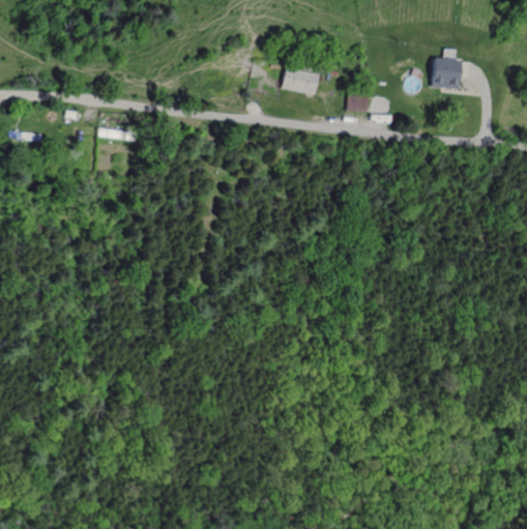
[(432,87),(446,88),(458,89),(460,67),(460,60),(435,58),(432,87)]
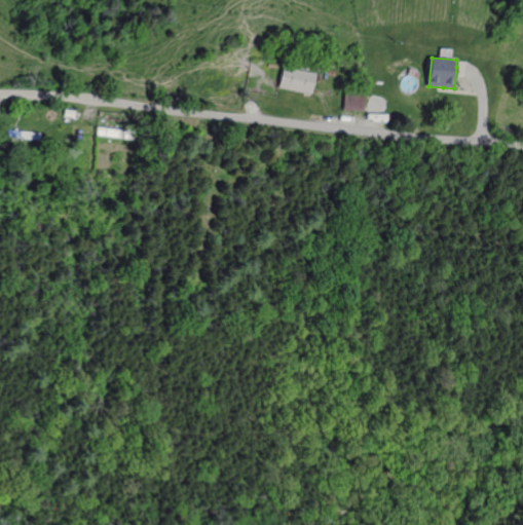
[(312,96),(316,74),(286,68),(281,88),(312,96)]
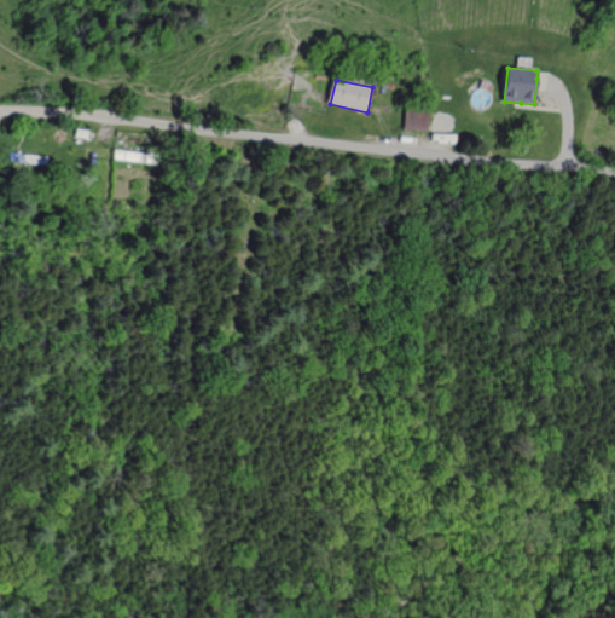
[(405,128),(407,103),(431,105),(429,131),(405,128)]
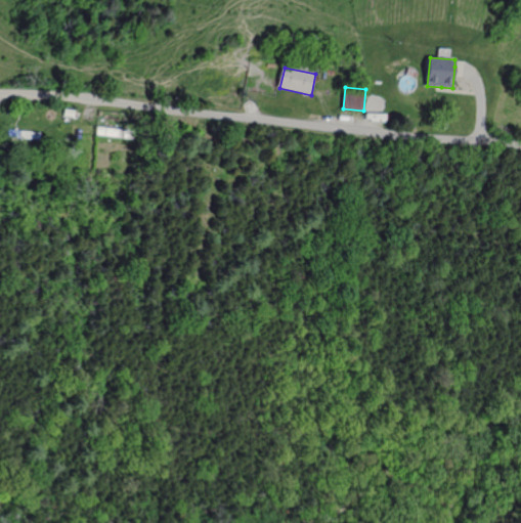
[(75,118),(76,112),(66,110),(64,117),(75,118)]
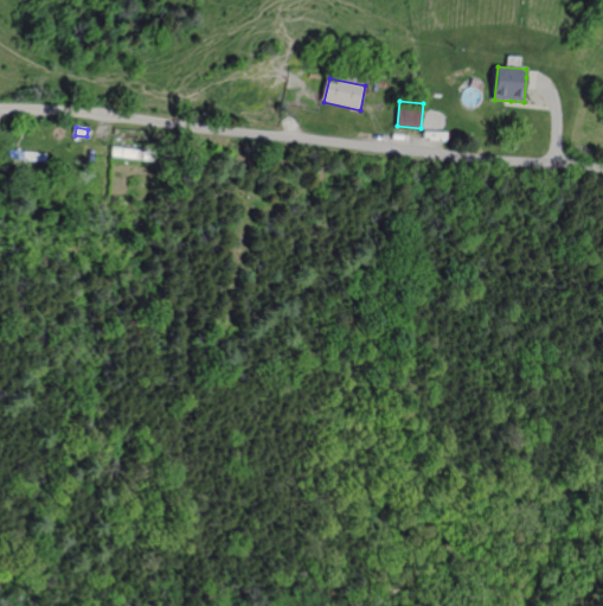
[(113,155),(114,146),(158,153),(155,161),(113,155)]
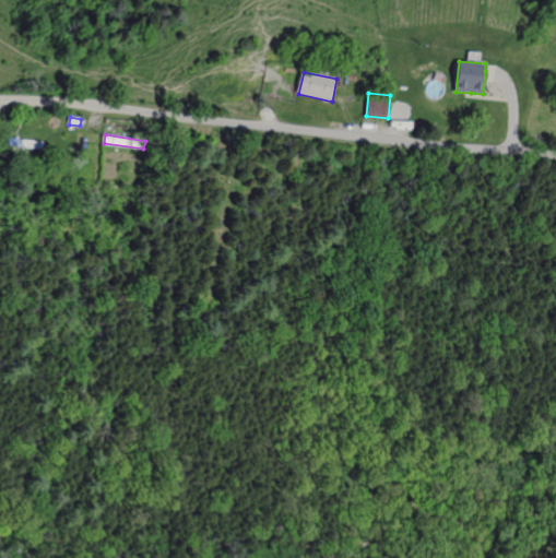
[(42,149),(43,142),(19,140),(19,137),(18,137),(15,137),(15,139),(9,139),(8,145),(42,149)]
